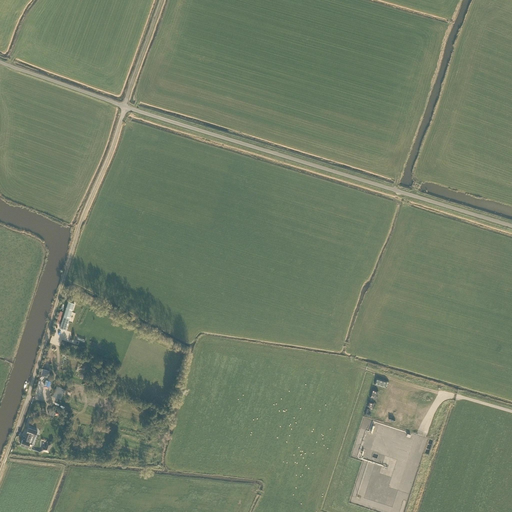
[(66,330),(74,304),(68,302),(59,328),(66,330)]
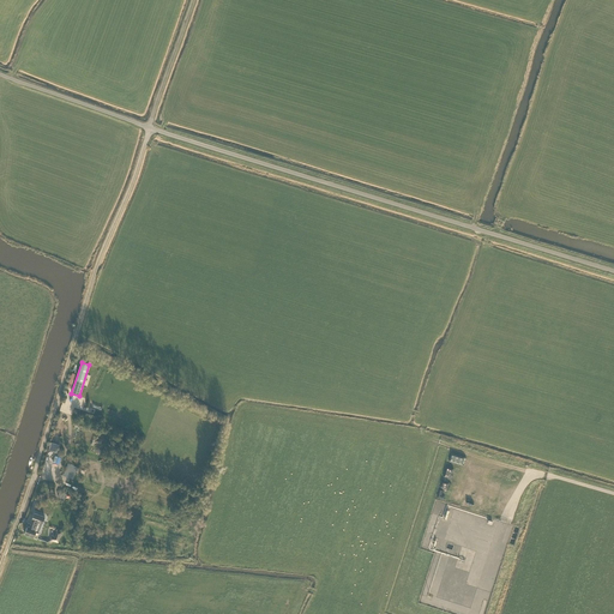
[(58,452),(59,444),(50,443),(48,451),(58,452)]
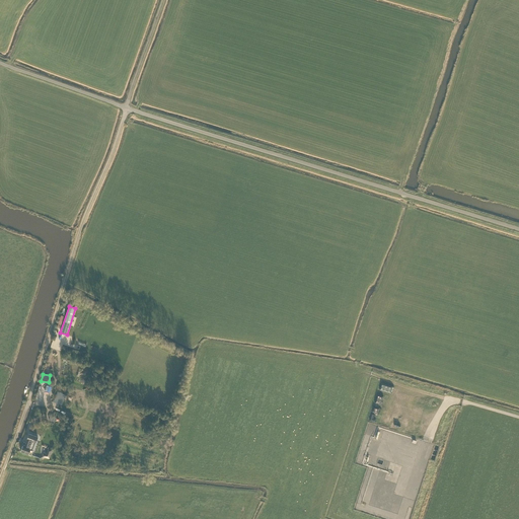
[(55,400),(63,403),(66,393),(59,390),(55,400)]
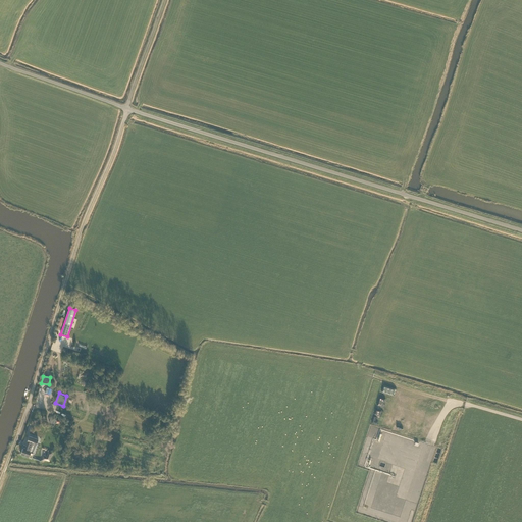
[(374,422),(385,425),(387,418),(375,415),(374,422)]
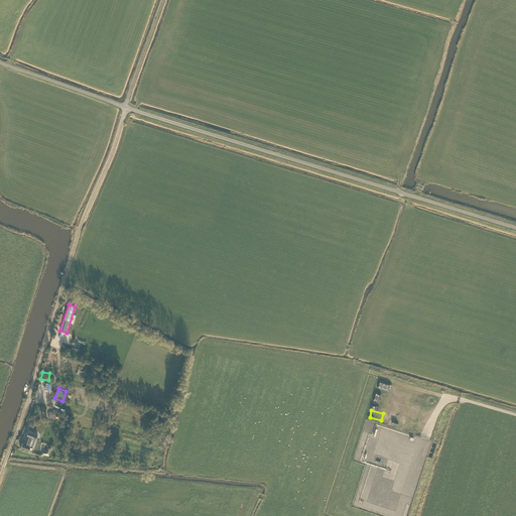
[(30,447),(33,438),(35,439),(37,434),(28,431),(26,436),(27,436),(26,440),(24,439),(21,448),(31,453),(32,448),(30,447)]
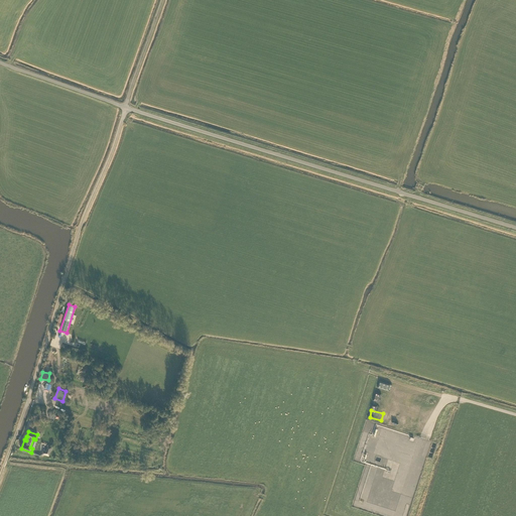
[(42,455),(48,456),(49,455),(50,450),(52,447),(52,446),(48,445),(46,449),(44,450),(43,450),(42,455)]
